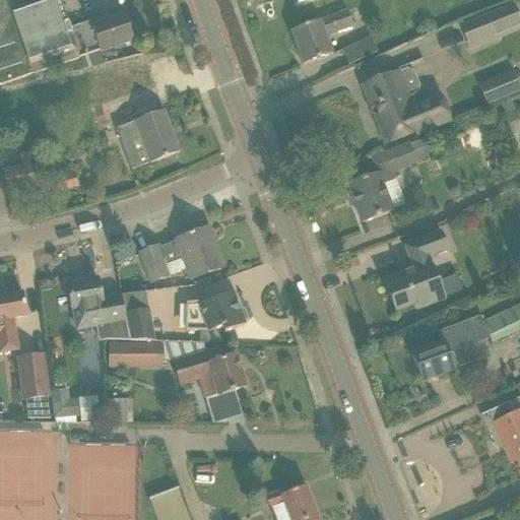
[(0,87),(31,76),(34,82),(43,80),(41,73),(80,60),(69,28),(59,0),(17,0),(0,6),(0,87)]
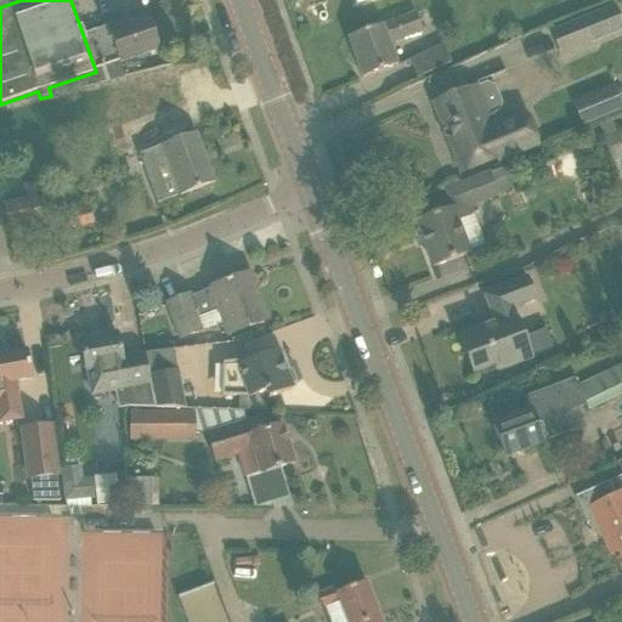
[(550,30),(563,60),(621,35),(621,22),(615,5),(550,30)]
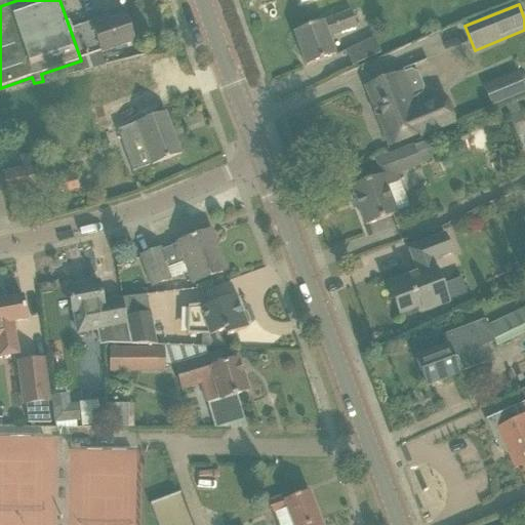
[(292,33),(306,67),(334,55),(327,37),(357,26),(351,11),(292,33)]
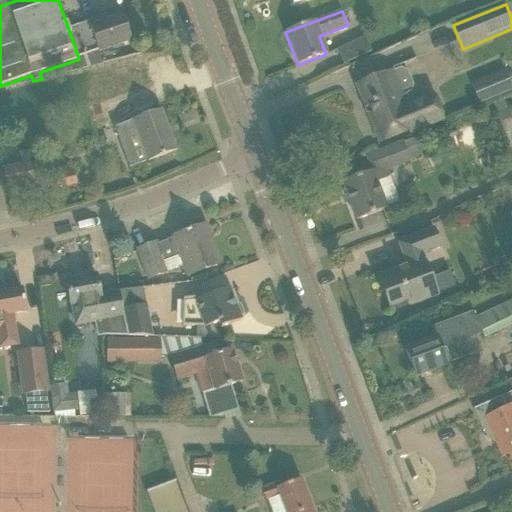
[(131,41),(122,15),(106,21),(105,16),(68,28),(79,59),(131,41)]
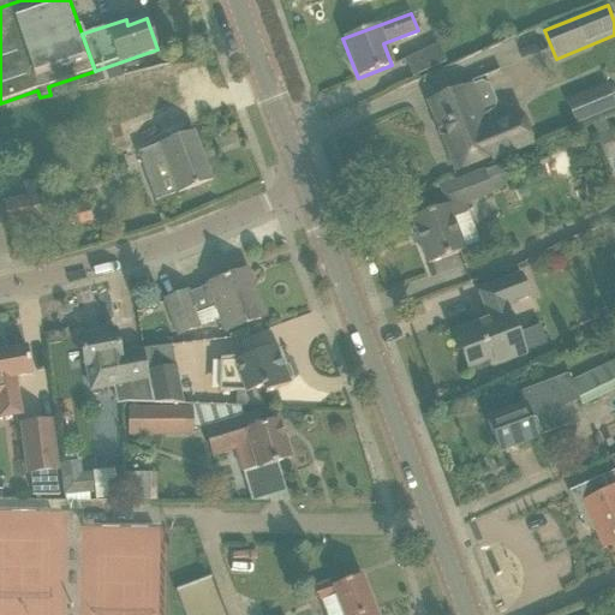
[(402,60),(411,77),(445,63),(436,45),(402,60)]
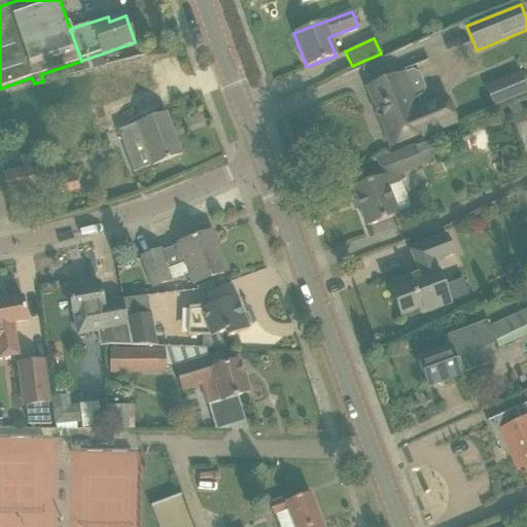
[(366,89),(391,145),(425,131),(427,134),(454,121),(446,102),(426,110),(420,96),(422,95),(424,89),(418,73),(412,71),(403,74),(402,73),(366,89)]
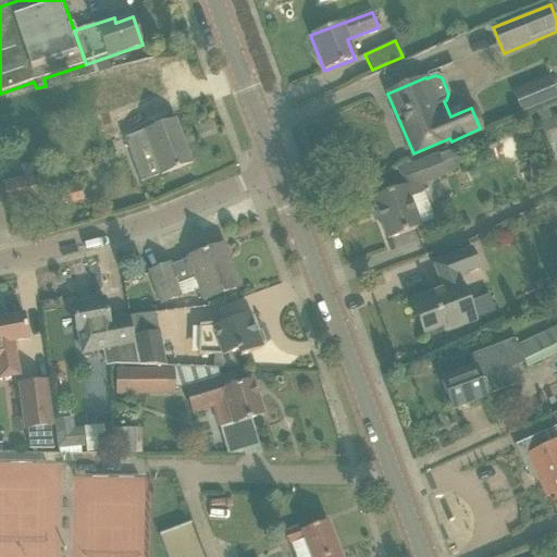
[(515,93),(521,110),(556,97),(549,79),(515,93)]
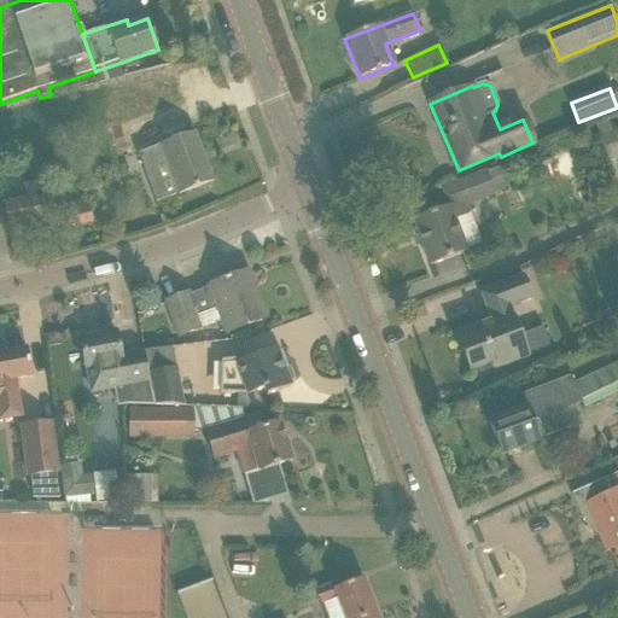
[(138,153),(156,204),(213,182),(193,133),(138,153)]
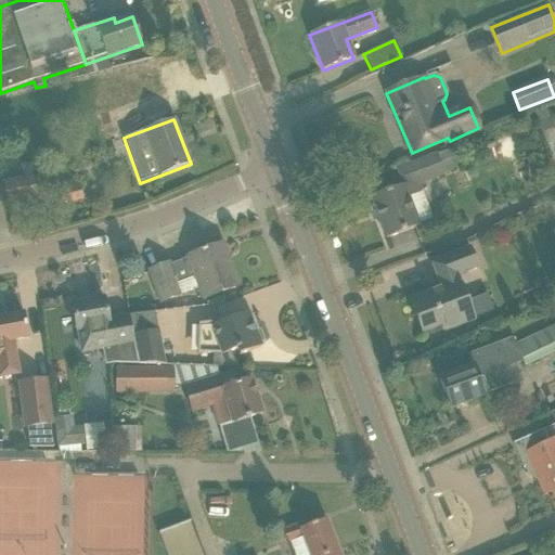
[(370,197),(386,240),(420,227),(418,224),(430,219),(417,185),(446,175),(444,172),(462,166),(455,147),(396,169),(402,185),(370,197)]
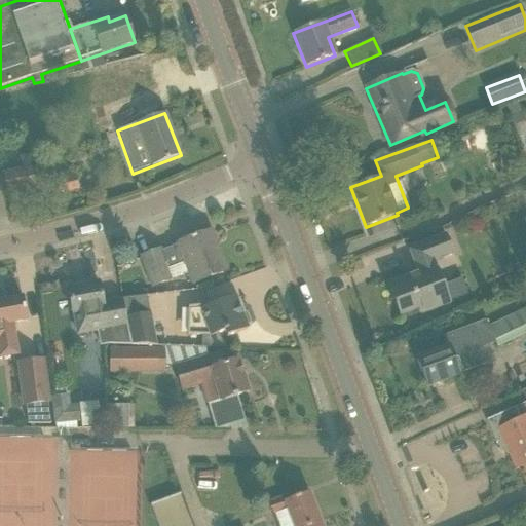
[(1,173),(5,194),(34,189),(30,167),(1,173)]
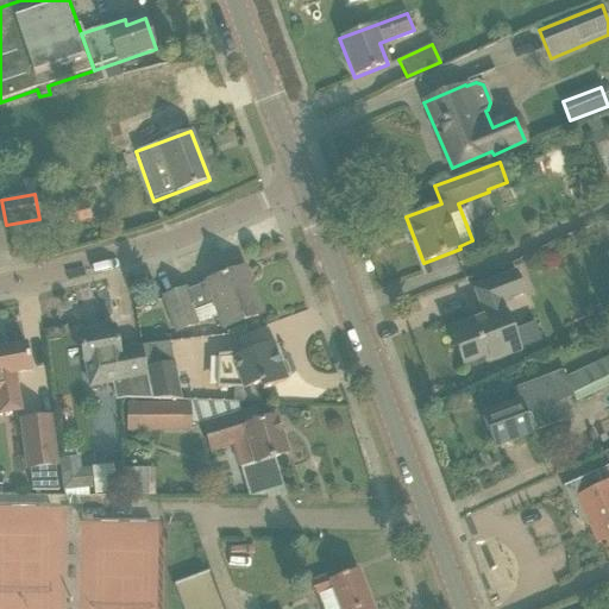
[(64,211),(68,224),(90,218),(87,205),(64,211)]
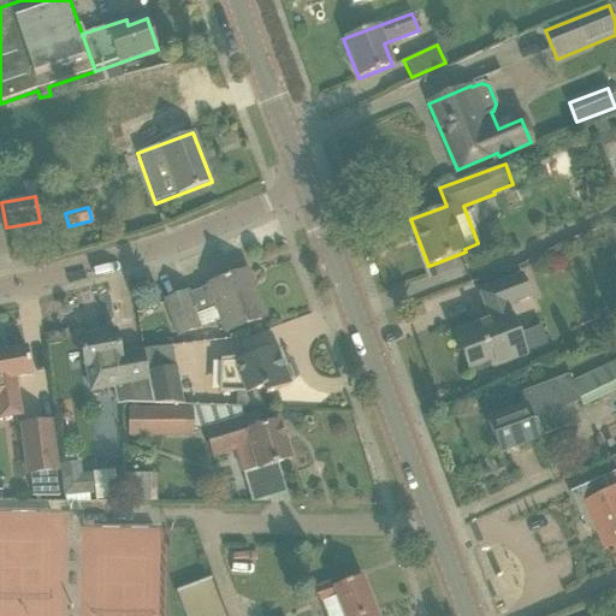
[(165,302),(178,337),(221,320),(226,333),(262,319),(244,272),(165,302)]
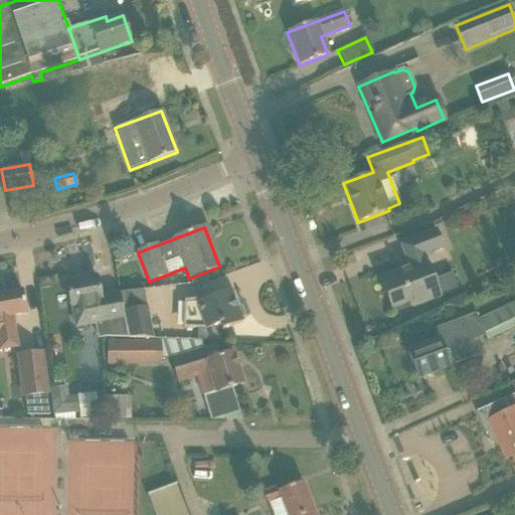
[(379,280),(390,310),(409,303),(411,308),(431,301),(440,298),(423,254),(442,247),(435,230),(418,237),(400,244),(409,269),(379,280)]
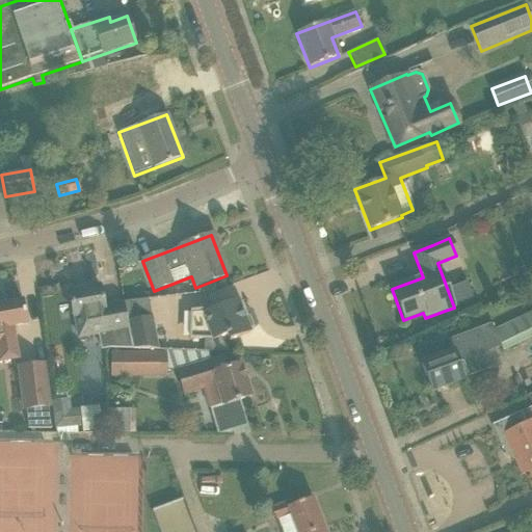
[(98,335),(100,350),(110,348),(132,349),(124,303),(103,308),(100,287),(69,292),(73,318),(74,318),(78,339),(98,335)]
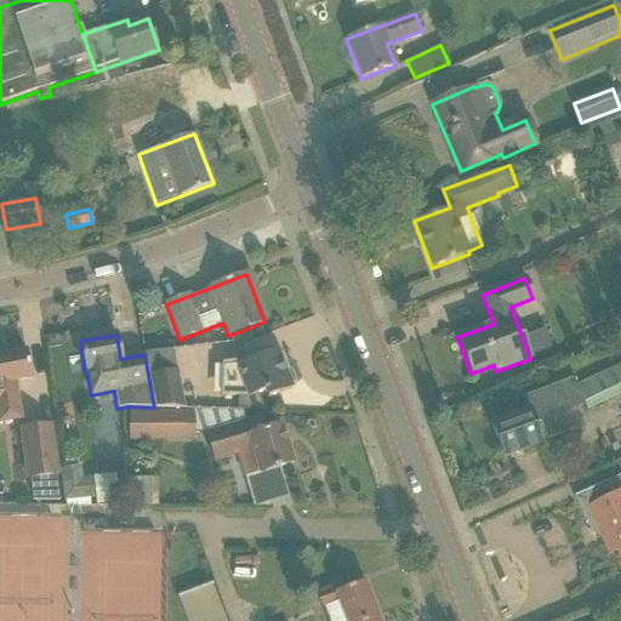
[(154,408),(184,409),(174,349),(144,354),(154,408)]
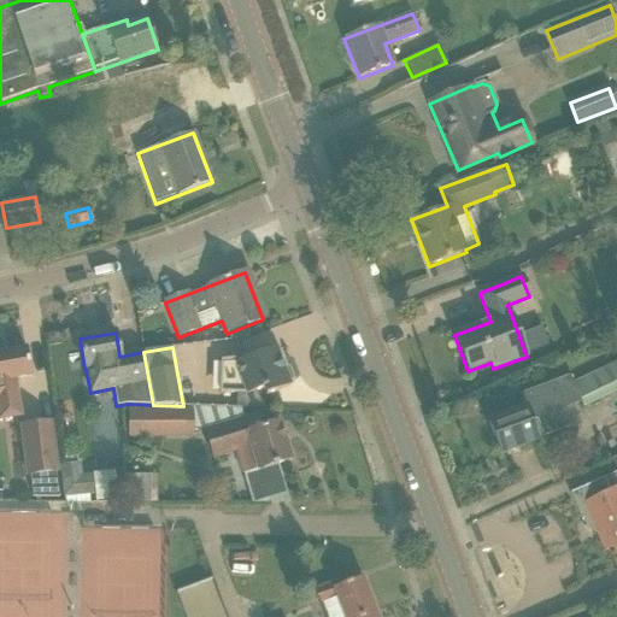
[(0,419),(22,416),(15,380),(31,376),(25,350),(0,353),(0,419)]
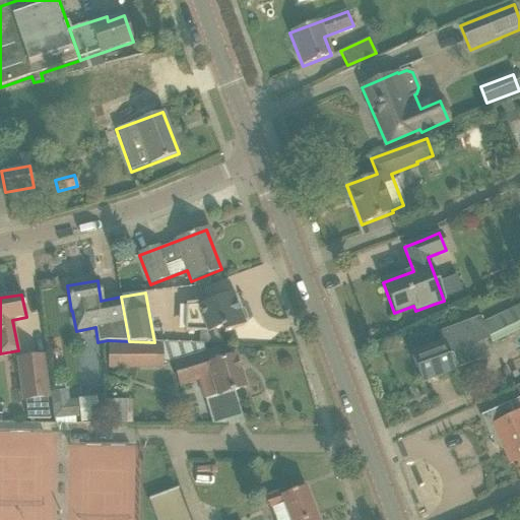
[(185,305),(184,333),(198,333),(197,344),(203,344),(219,345),(214,331),(221,329),(223,334),(243,327),(242,324),(246,321),(243,312),(237,312),(231,295),(198,307),(197,304),(185,305)]
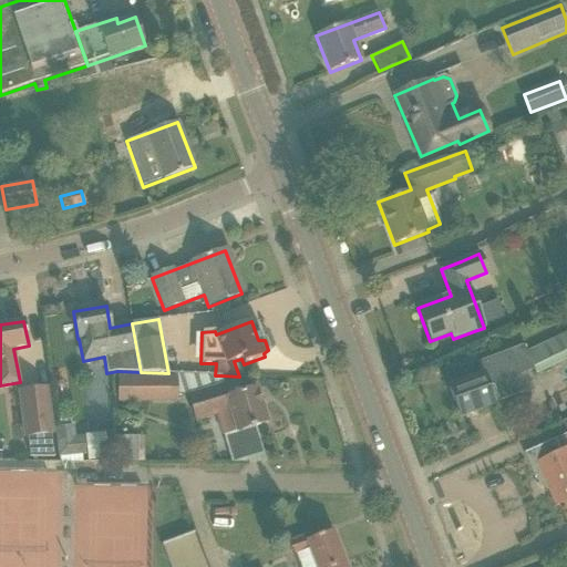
[(566,331),(526,351),(525,352),(533,369),(536,374),(566,359),(566,331)]
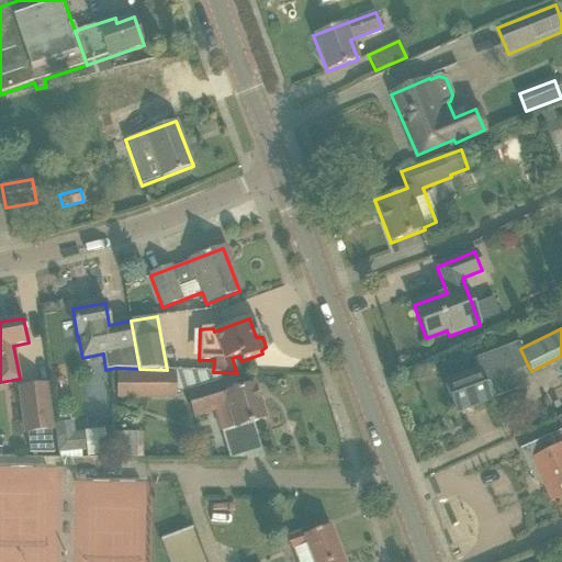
[(467,377),(445,384),(456,413),(475,405),(491,400),(484,382),(504,374),(515,371),(506,347),(495,351),(474,359),(479,371),(467,377)]
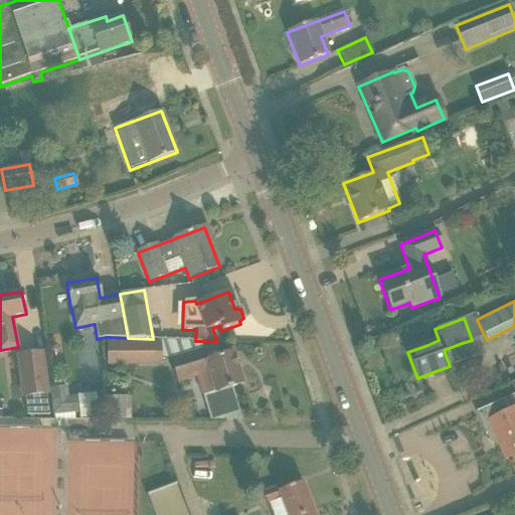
[(208,373),(214,392),(242,384),(233,352),(220,356),(216,345),(203,349),(201,341),(195,341),(167,340),(163,340),(162,358),(173,359),(171,360),(178,383),(208,373)]
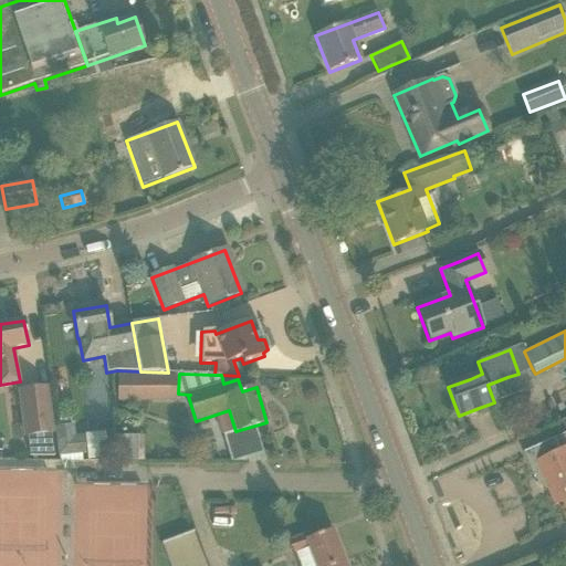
[(117,377),(118,401),(177,400),(176,376),(117,377)]
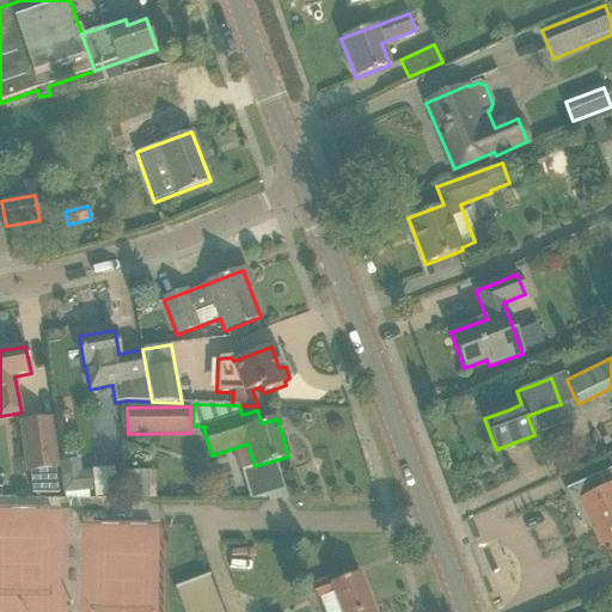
[(31,493),(57,494),(55,469),(59,469),(51,417),(19,422),(25,472),(29,472),(31,493)]
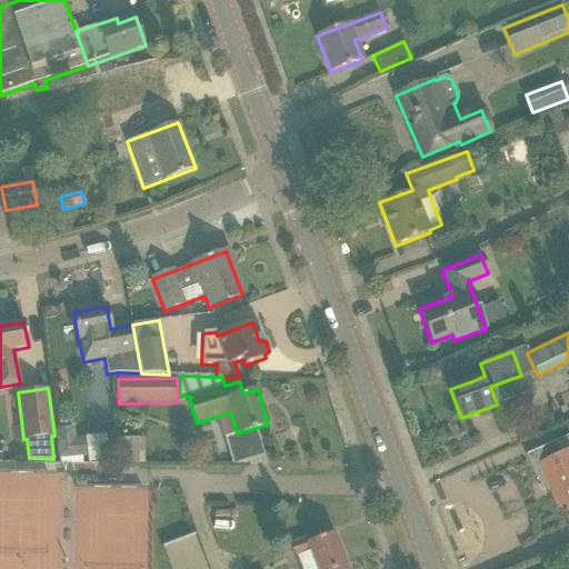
[(56,429),(59,459),(88,457),(86,438),(76,439),(75,427),(56,429)]
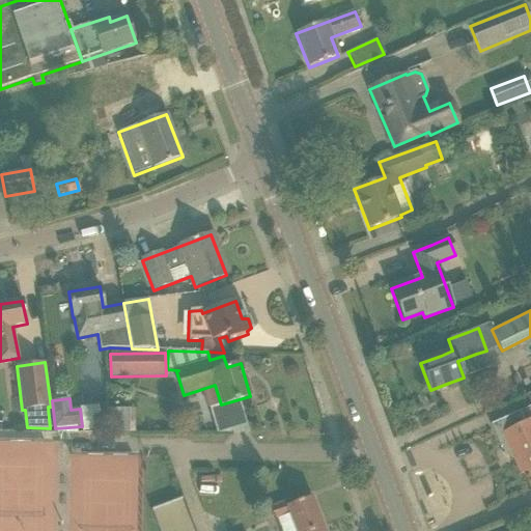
[(521,412),(491,425),(500,448),(501,447),(504,446),(505,450),(505,452),(510,453),(509,458),(514,458),(521,474),(528,471),(530,478),(530,407),(526,410),(521,412)]
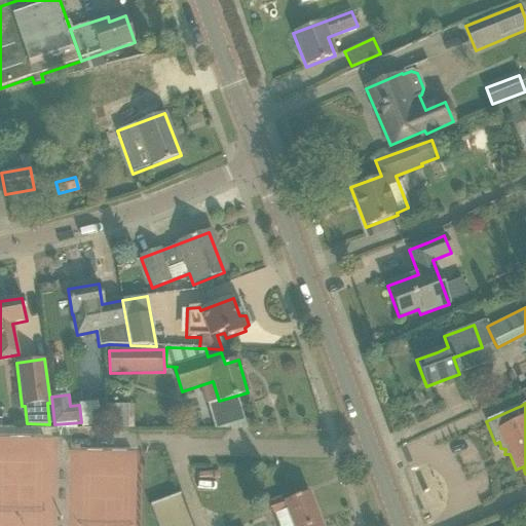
[(159,525),(193,525),(182,492),(152,502),(159,525)]
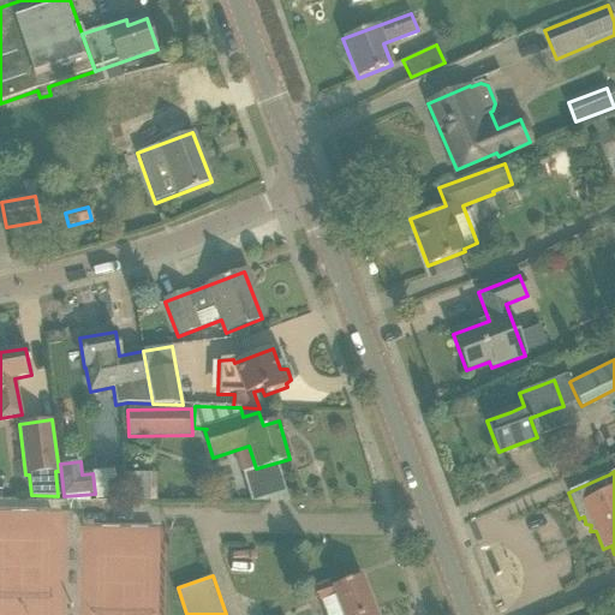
[(314,589),(323,614),(363,614),(374,610),(360,575),(333,586),(330,581),(314,589)]
